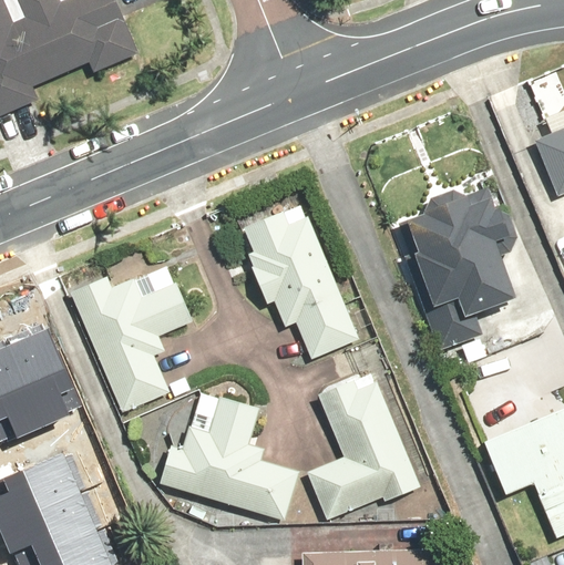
[(0,0),(0,115),(39,100),(33,86),(90,62),(94,73),(139,54),(114,0),(63,0),(59,2),(58,0),(14,0),(22,18),(11,22),(1,0),(0,0)]
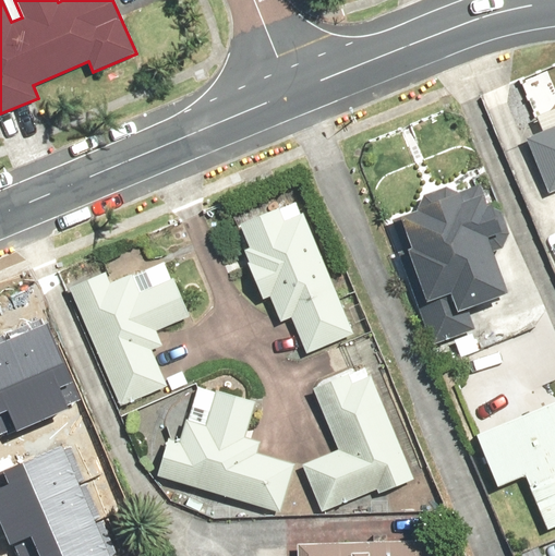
[(554,124),(526,137),(549,193),(554,190),(554,124)]
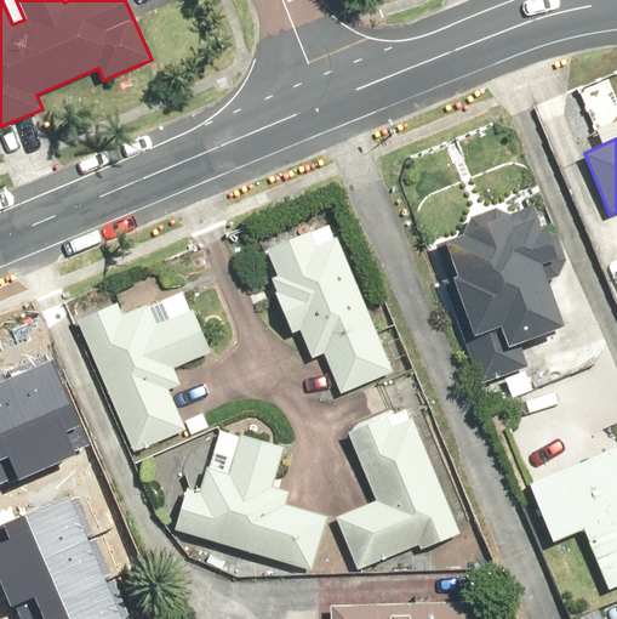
[(464,340),(480,384),(527,365),(519,342),(560,328),(543,282),(559,274),(566,260),(555,234),(540,227),(532,205),(509,214),(497,206),(472,217),(466,230),(458,233),(458,234),(439,242),(452,276),(447,278),(470,338),(464,340)]
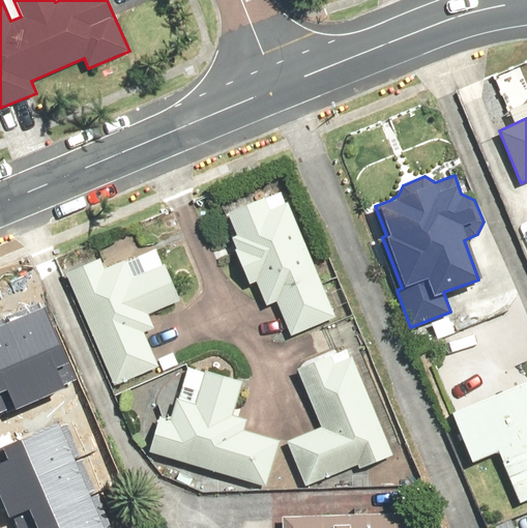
[(292,335),(337,316),(287,202),(285,203),(280,192),(264,198),(263,197),(227,213),(236,235),(231,237),(235,248),(234,250),(249,284),(256,282),(266,305),(277,301),(292,335)]
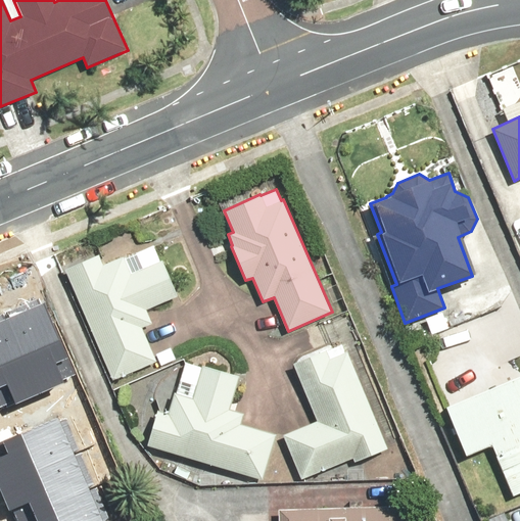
[(98,254),(65,269),(113,380),(157,361),(143,328),(152,324),(146,310),(176,296),(153,245),(136,252),(143,268),(131,274),(124,256),(103,265),(98,254)]
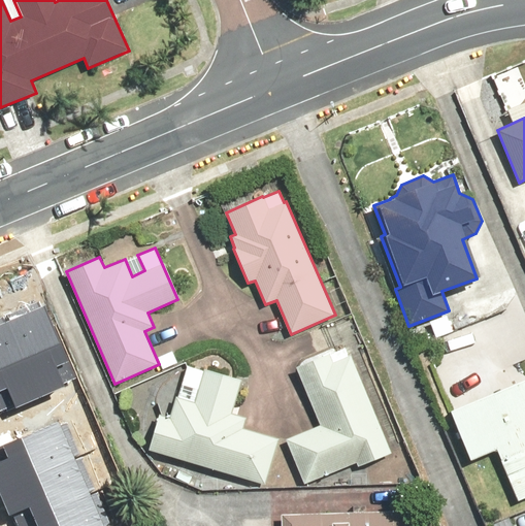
[(0,321),(0,408),(75,375),(42,302),(0,321)]
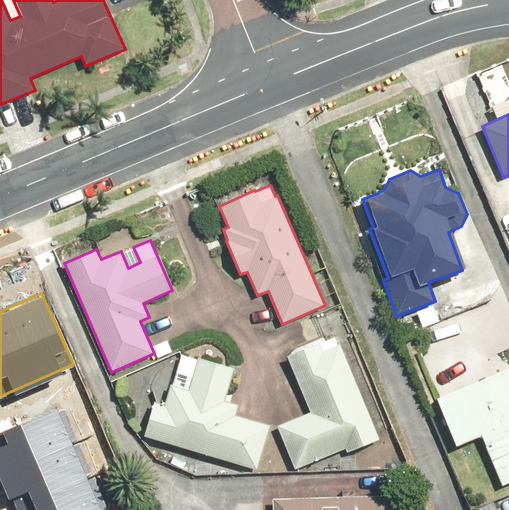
[(321,341),(287,356),(311,411),(277,426),(296,469),(346,447),(348,452),(380,438),(340,344),(338,345),(335,337),(321,342),(321,341)]
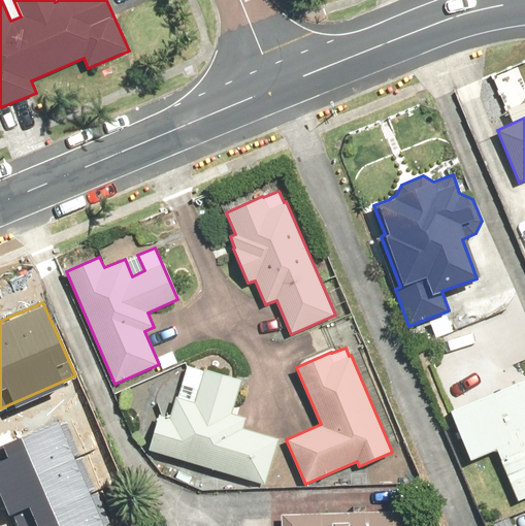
[(240,381),(187,365),(177,396),(175,396),(169,417),(159,414),(149,450),(266,484),(279,438),(243,428),(247,418),(231,414),(240,381)]
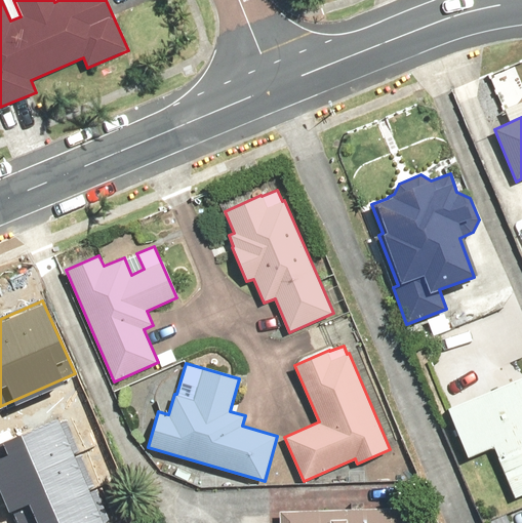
[(521,376),(446,409),(467,457),(492,447),(515,497),(521,494),(521,376)]
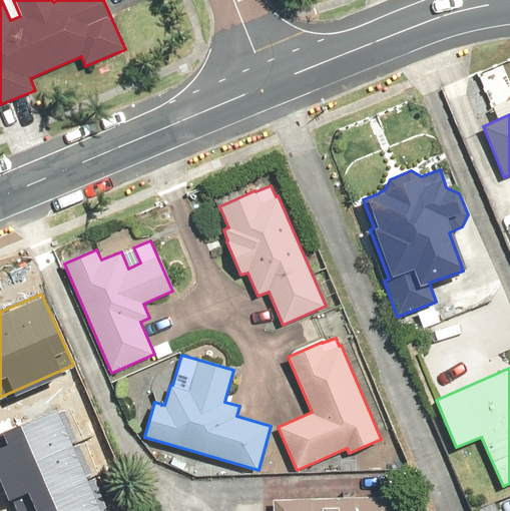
[(111,510),(67,407),(0,435),(0,468),(18,510),(111,510)]
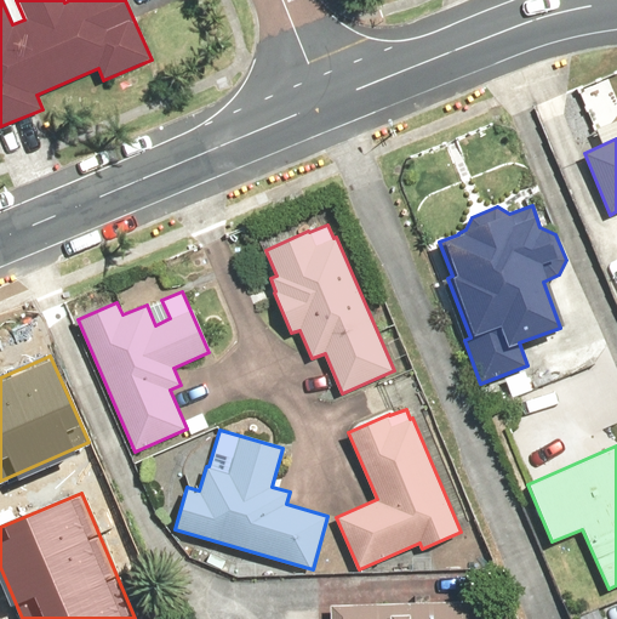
[(467,618),(467,602),(337,606),(336,618),(467,618)]
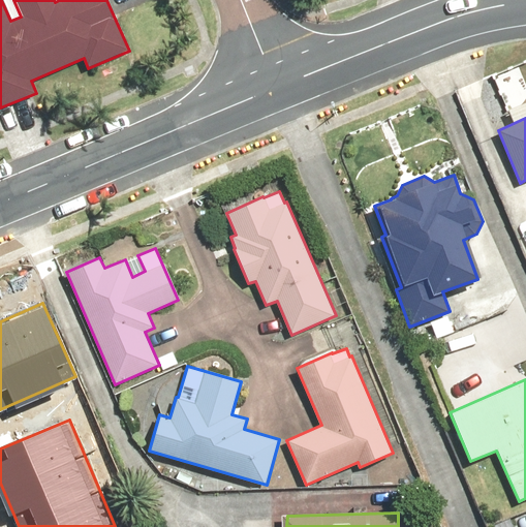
All buildings are outlined.
